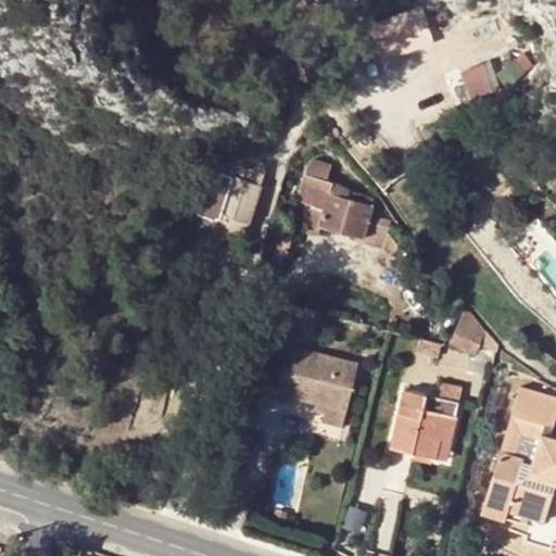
[(381,59),(436,42),(424,7),(369,23),(381,59)]
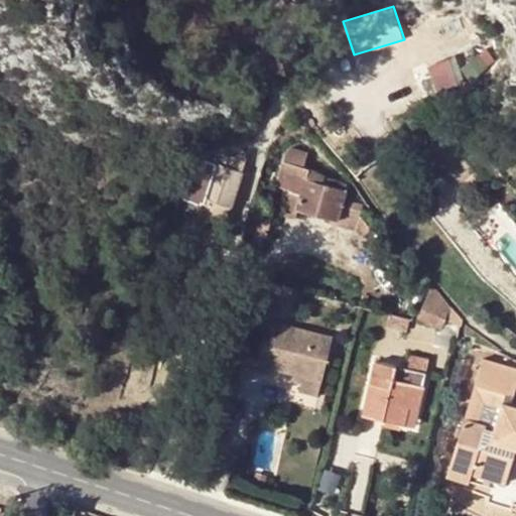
[(452,61),(432,66),(435,79),(455,75),(452,61)]
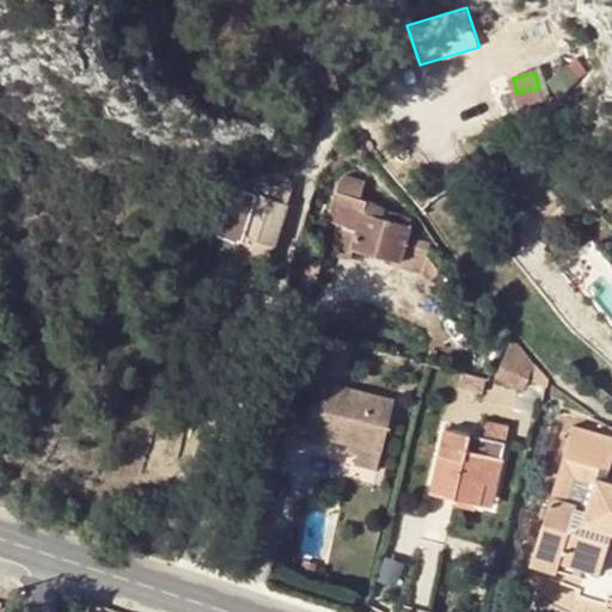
[(355,248),(403,262),(403,264),(427,271),(433,246),(409,239),(412,222),(408,218),(402,215),(393,213),(389,212),(380,207),(373,203),(367,200),(362,200),(360,197),(363,183),(346,177),(338,183),(328,220),(347,226),(341,245),(355,250),(355,248)]
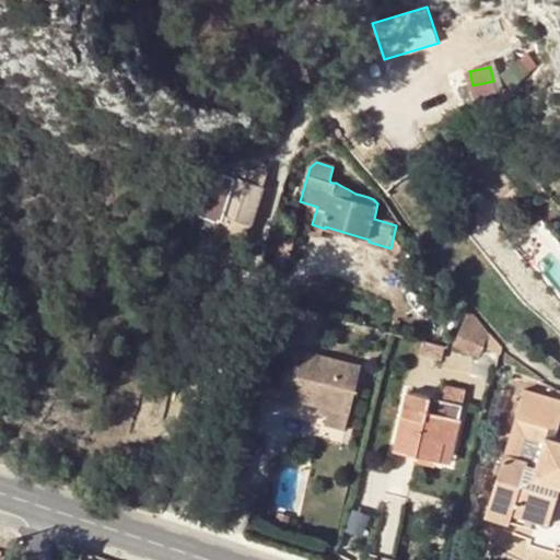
[(237,179),(225,217),(247,223),(259,186),(237,179)]
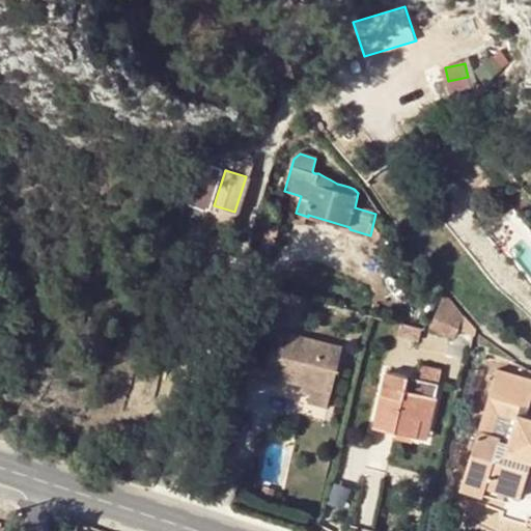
[(490,188),(480,196),(486,205),(497,197),(490,188)]
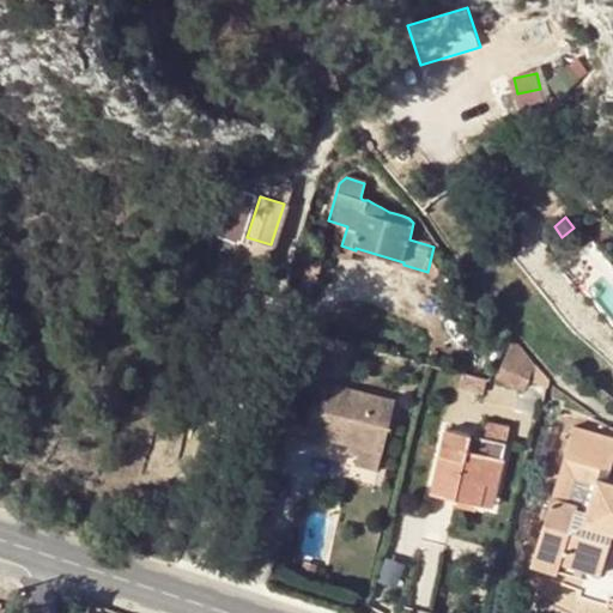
[(356,250),(341,246),(338,244),(334,255),(352,260),(356,250)]
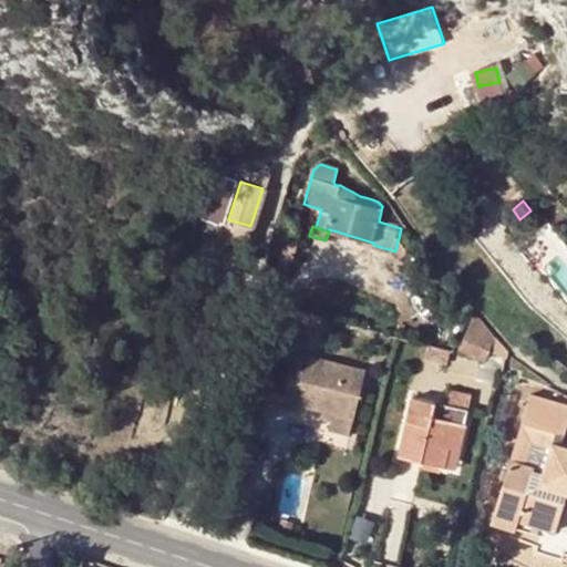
[(536,233),(543,243),(549,237),(543,227),(536,233)]
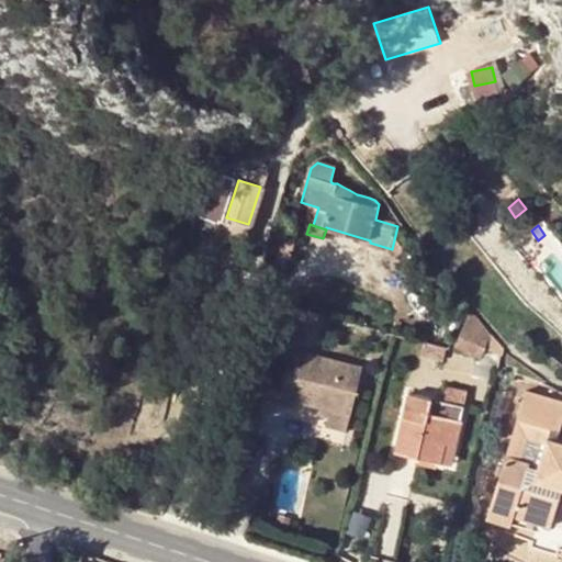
[(472,310),(454,344),(483,357),(486,349),(492,335),(472,310)]
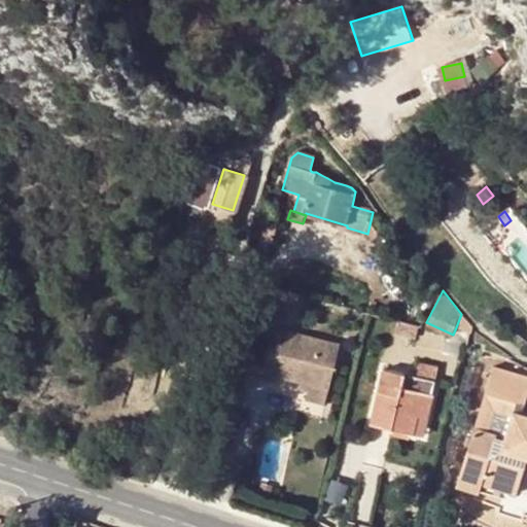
[(461,314),(456,327),(470,334),(472,326),(461,314)]
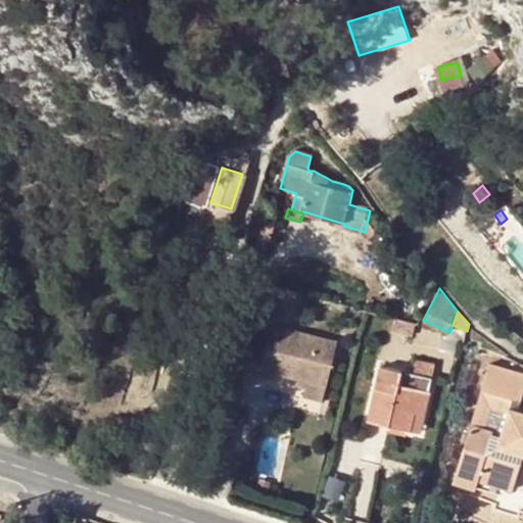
[(415,322),(395,316),(392,328),(412,333),(415,322)]
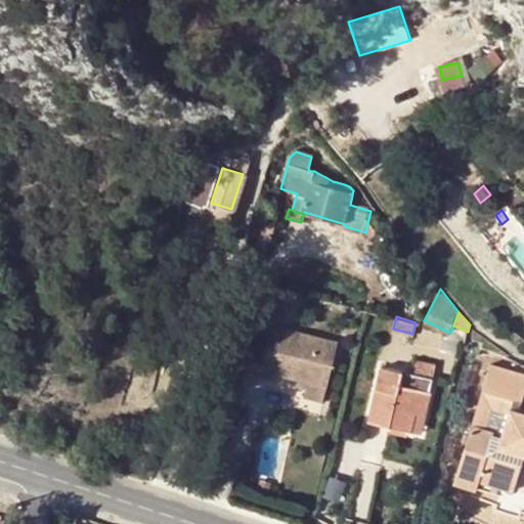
[(263,326),(252,376),(267,380),(269,374),(292,380),(321,387),(331,344),(263,326)]
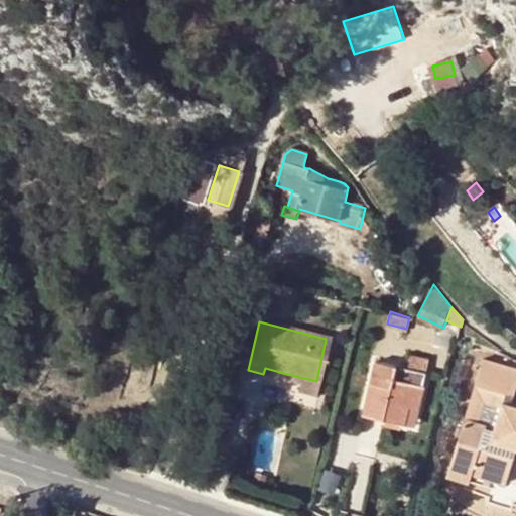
[(410,354),(407,368),(425,372),(429,359),(410,354)]
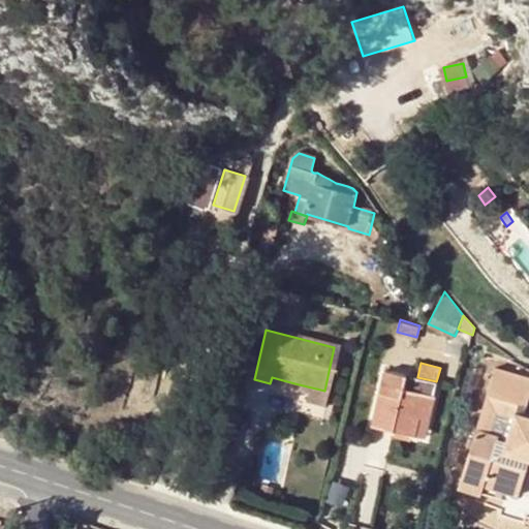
[(528,377),(495,368),(488,393),(527,404),(528,397),(528,377)]
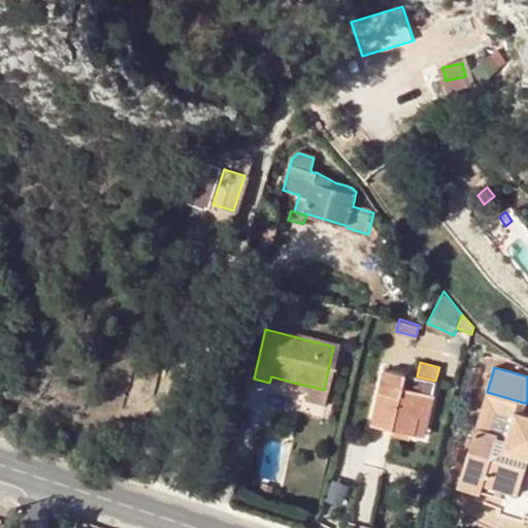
[(426,421),(435,381),(417,376),(387,369),(374,423),(394,428),(410,431),(414,433),(417,419),(426,421)]
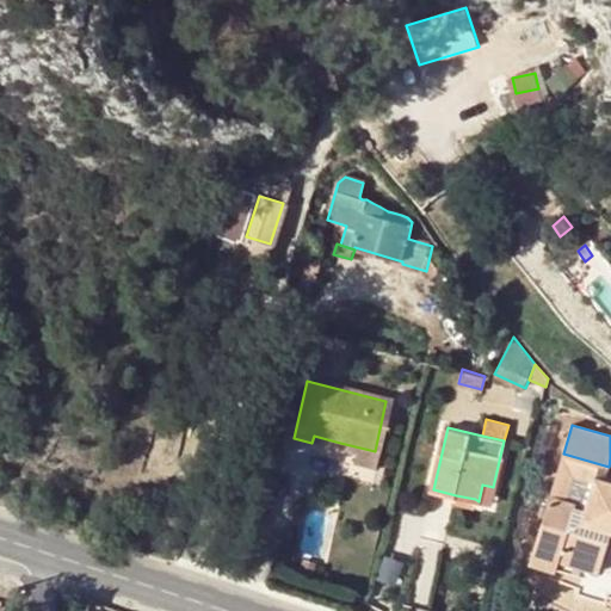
[(375,451),(340,443),(339,449),(349,451),(346,462),(371,468),(375,451)]
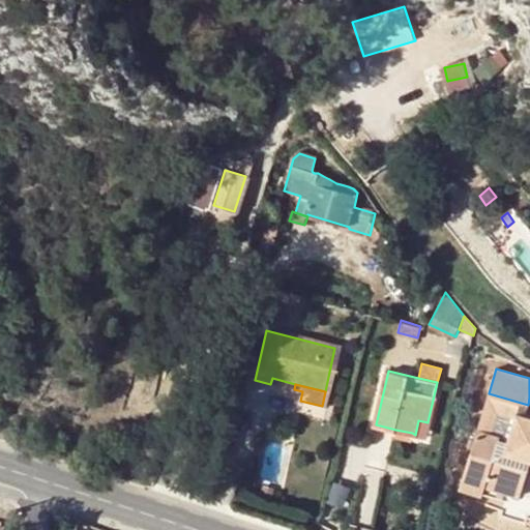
[(489,393),(486,404),(517,413),(525,414),(528,405),(489,393)]
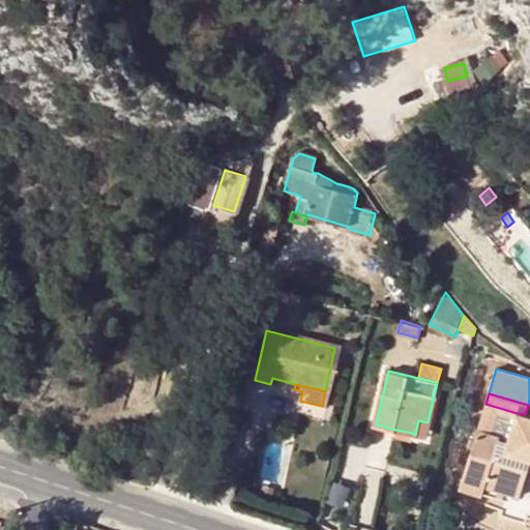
[(493,409),(484,407),(464,472),(483,478),(482,482),(519,494),(527,468),(514,464),(519,453),(529,458),(529,416),(527,415),(525,414),(517,413),(508,439),(487,433),(493,409)]
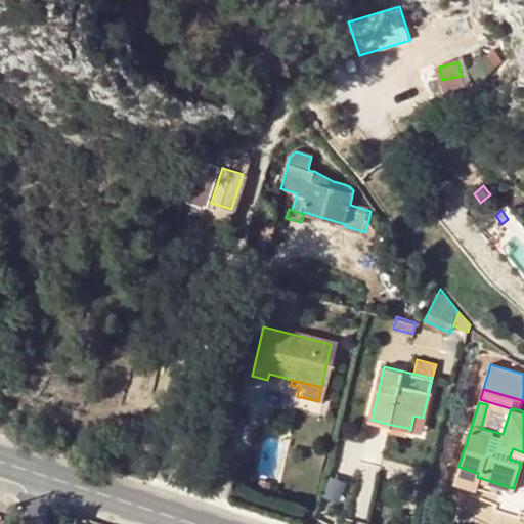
[(413,416),(410,430),(420,431),(423,418),(413,416)]
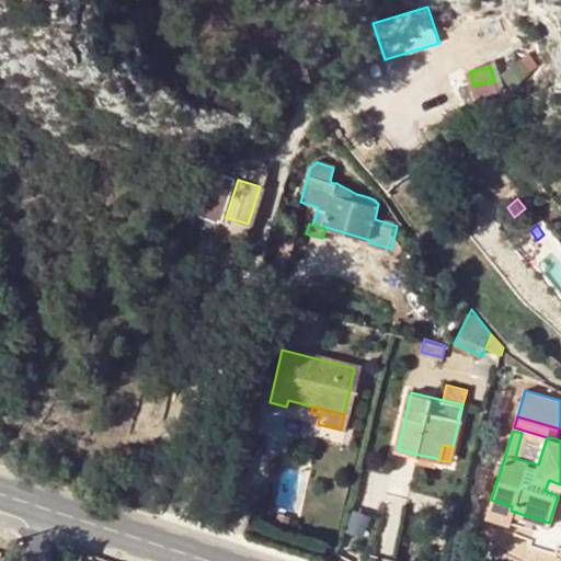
[(436,458),(419,455),(418,461),(435,465),(436,458)]
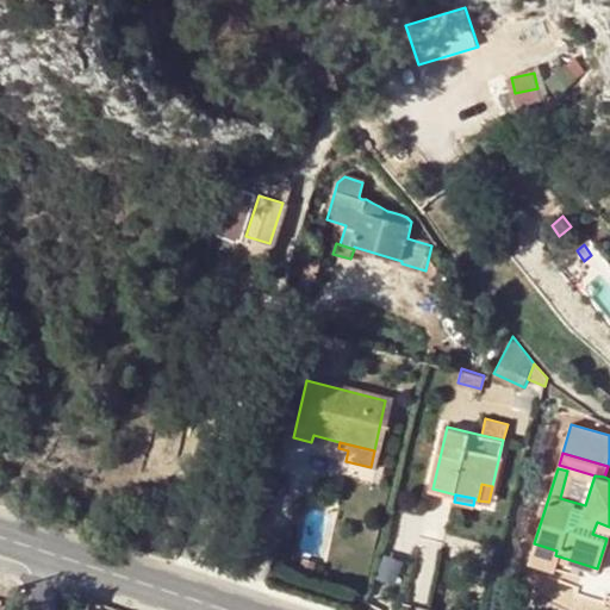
[(592,534),(607,539),(609,527),(597,522),(592,534)]
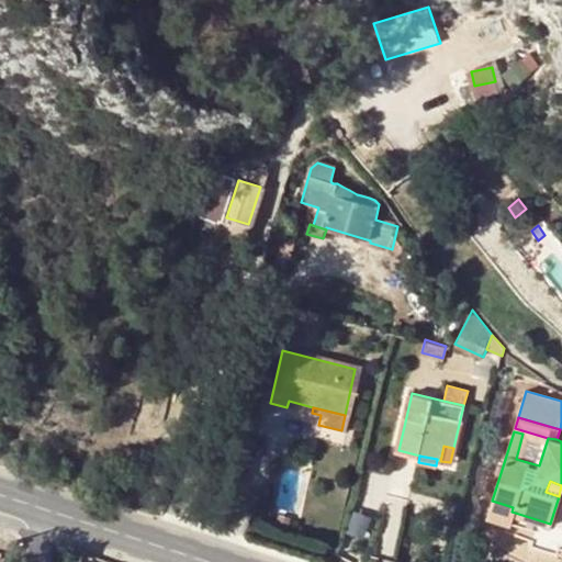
[(487,517),(508,524),(512,512),(513,507),(492,501),(487,517)]
